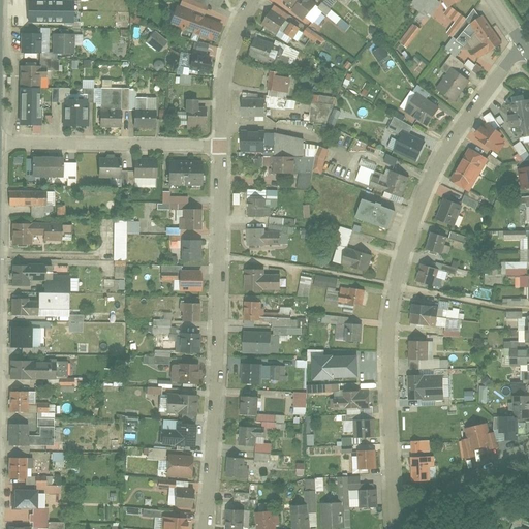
[(318,6),(310,0),(279,0),(308,21),(318,6)]
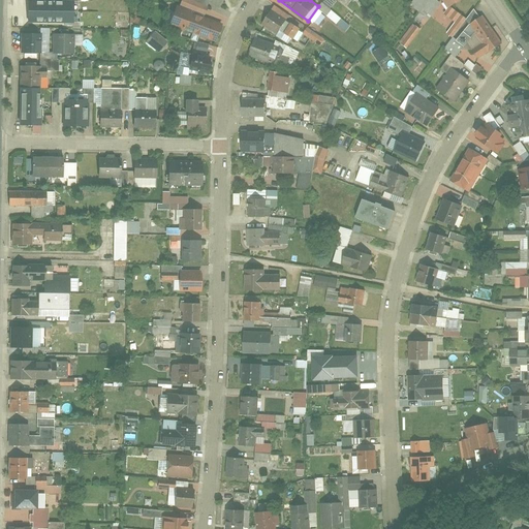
[(434,0),(426,0),(417,11),(433,24),(445,8),(434,0)]
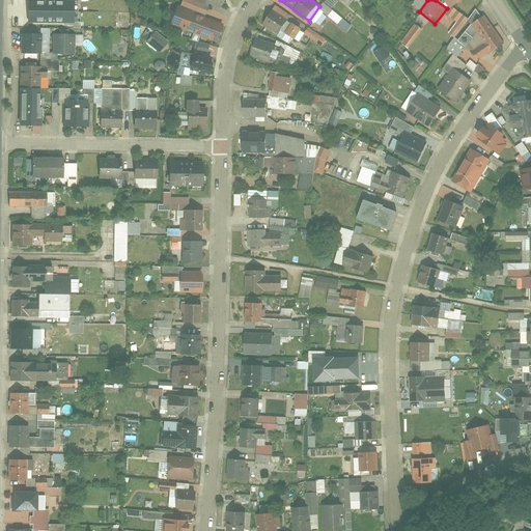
[(59,3),(39,3),(39,19),(59,19),(59,3)]
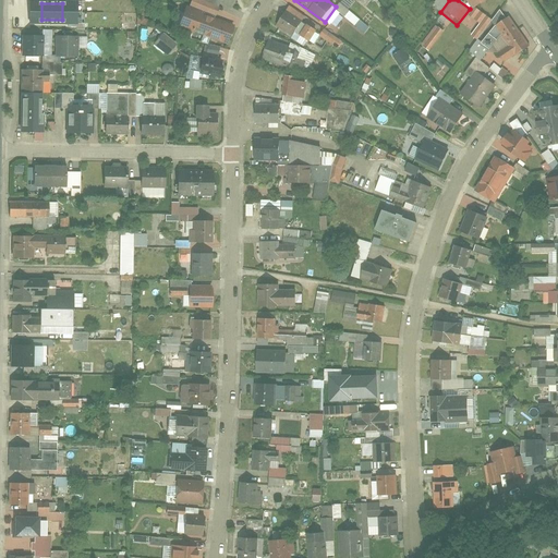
[(231,25),(186,8),(180,25),(225,43),(231,25)]
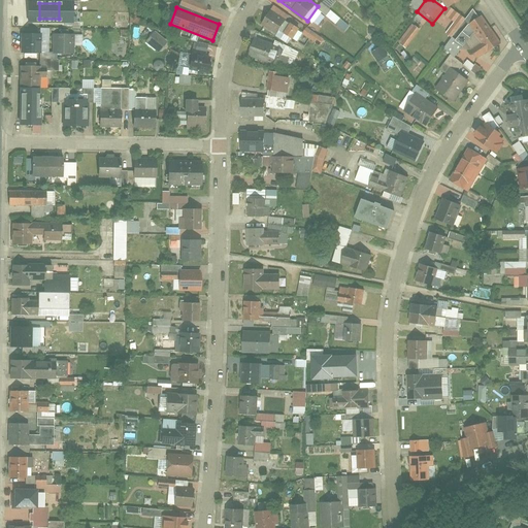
[(446,18),(453,22),(446,34),(452,38),(464,18),(448,7),(439,20),(442,22),(446,18)]
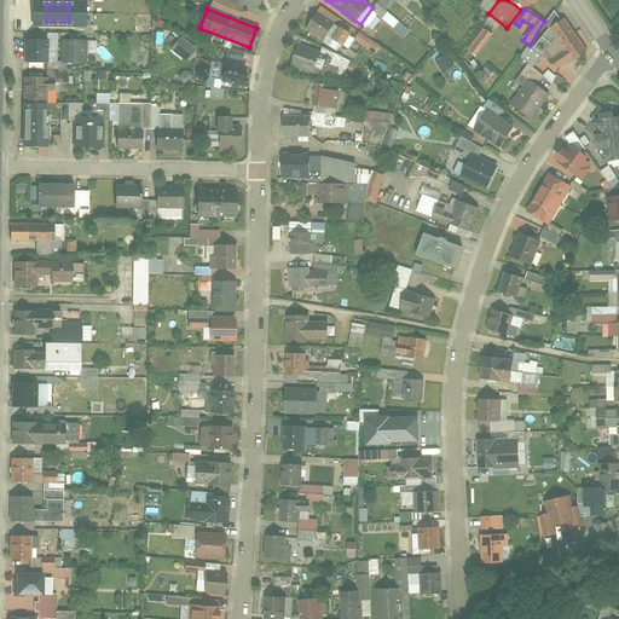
[(353,35),(313,10),(302,27),(329,44),(334,36),(347,45),(353,35)]
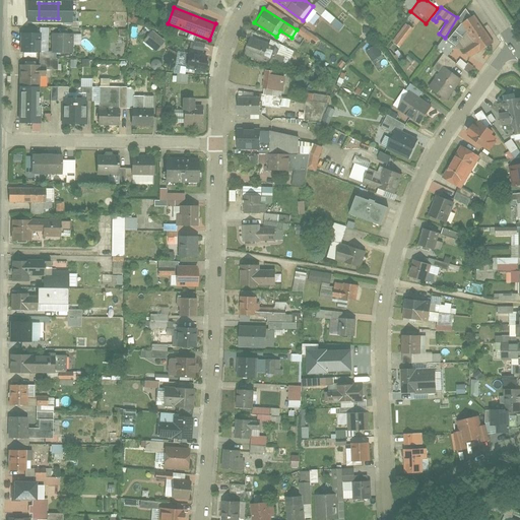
[(497,38),(477,9),(463,18),(483,48),(497,38)]
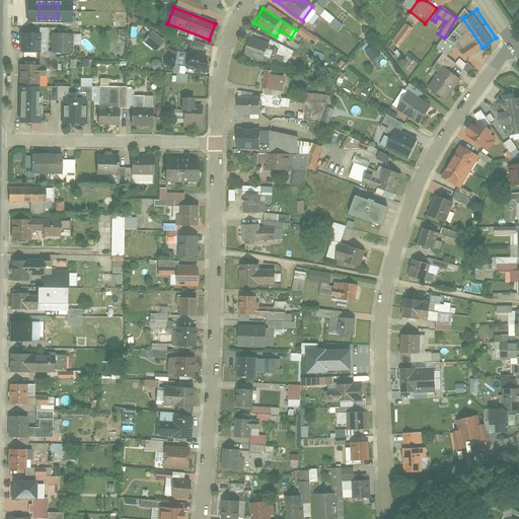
[(398,48),(413,29),(404,23),(390,42),(398,48)]
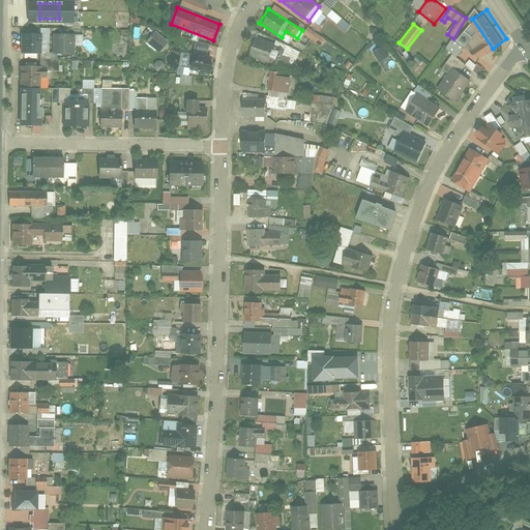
[(306,28),(302,35),(321,46),(325,38),(306,28)]
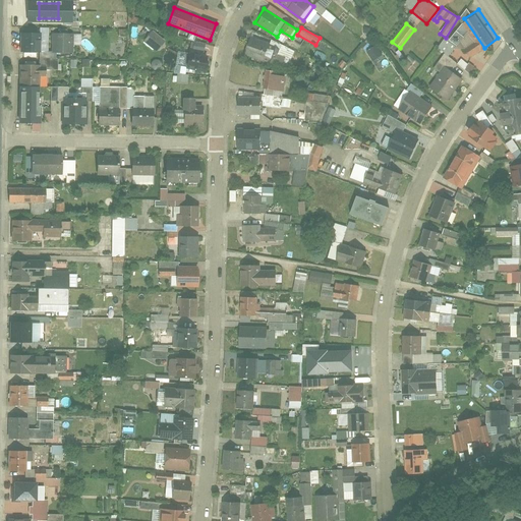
[(155,52),(164,41),(151,30),(141,41),(155,52)]
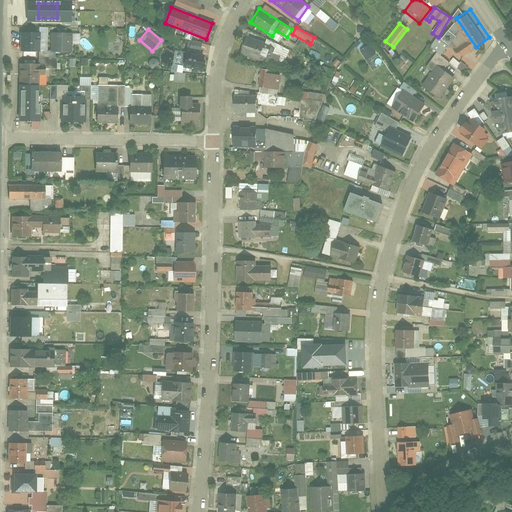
[(36,121),(37,67),(56,67),(56,52),(39,52),(39,33),(22,33),(22,54),(34,54),(34,64),(19,64),(18,121),(36,121)]
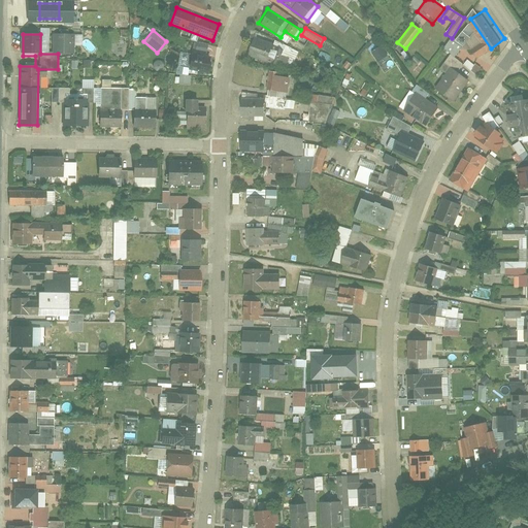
[(246,48),(287,65),(294,47),(285,43),(282,50),(252,37),(246,48)]
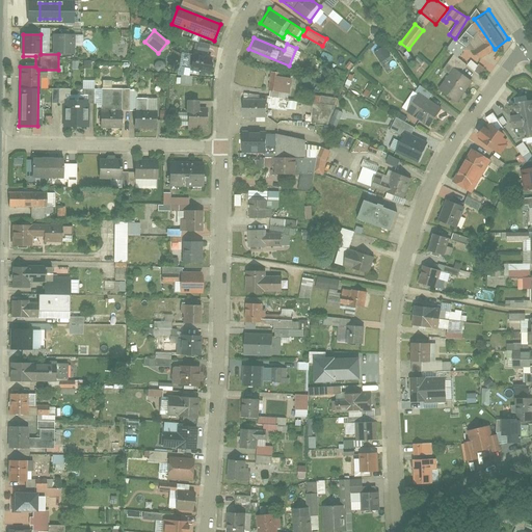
[(455,62),(463,52),(454,45),(446,55),(455,62)]
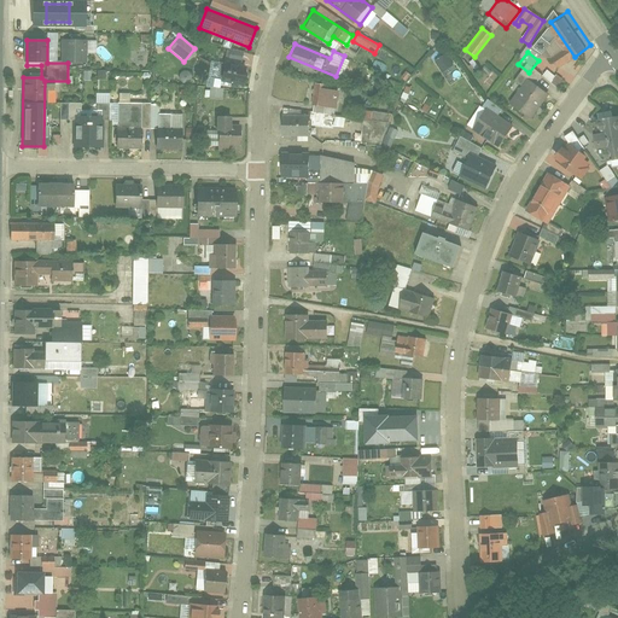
[(445,53),(433,62),(442,74),(454,65),(445,53)]
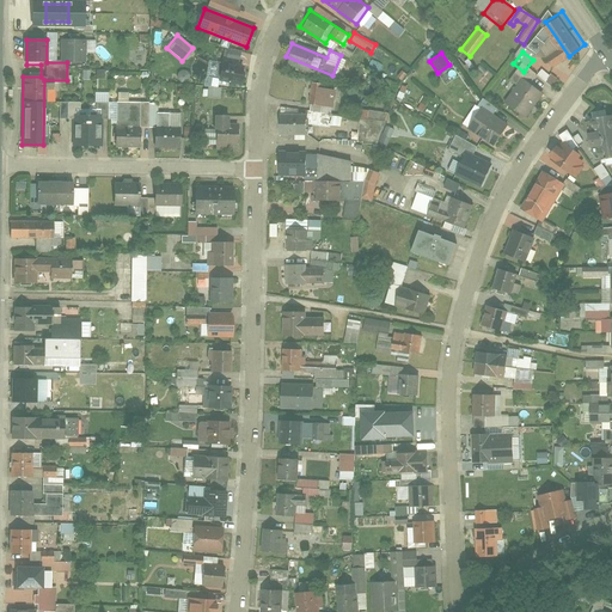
[(238,85),(244,67),(222,60),(216,78),(238,85)]
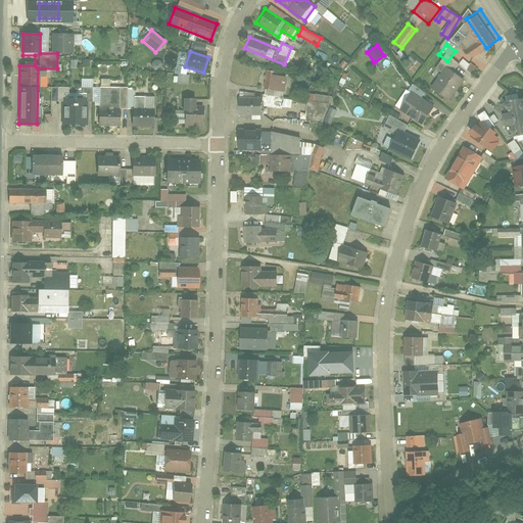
[(463,58),(458,64),(471,74),(475,67),(463,58)]
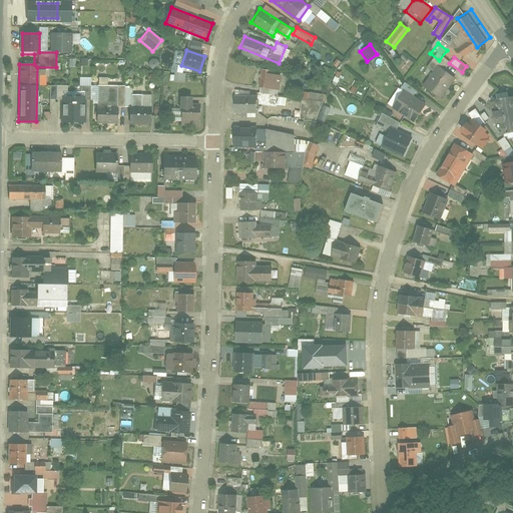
[(454,77),(436,64),(418,88),(436,101),(454,77)]
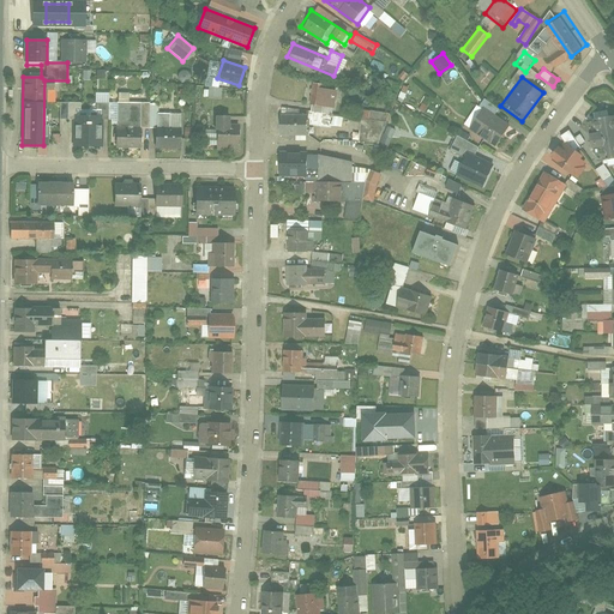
[(329,108),(329,83),(309,82),(309,107),(329,108)]
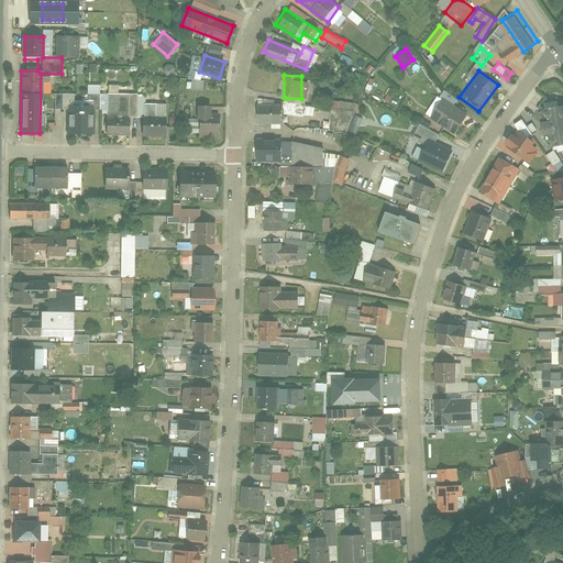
[(99,95),(99,86),(86,85),(86,94),(99,95)]
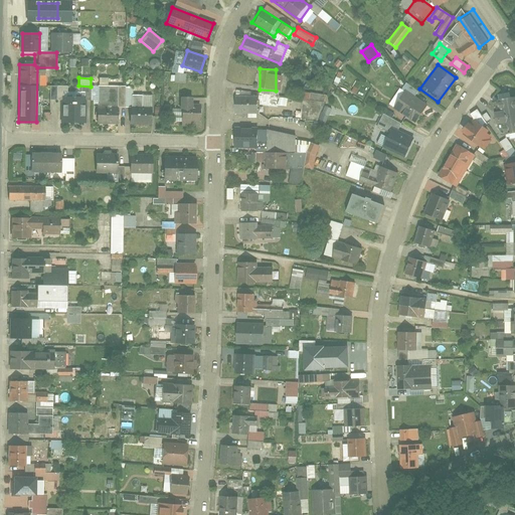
[(328,89),(314,82),(305,106),(318,111),(328,89)]
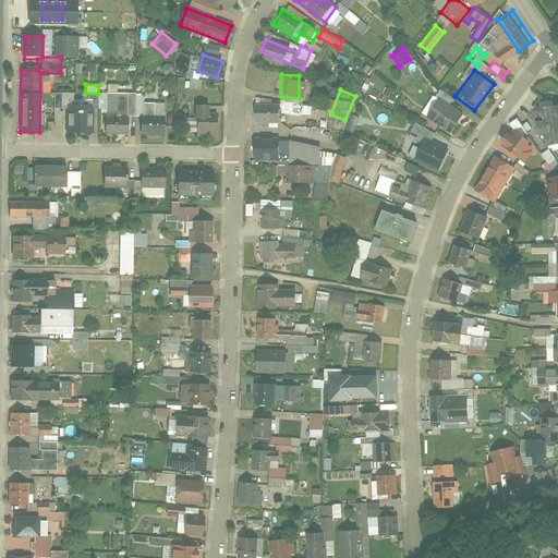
[(135,92),(98,92),(98,134),(126,134),(126,117),(135,117),(135,92)]
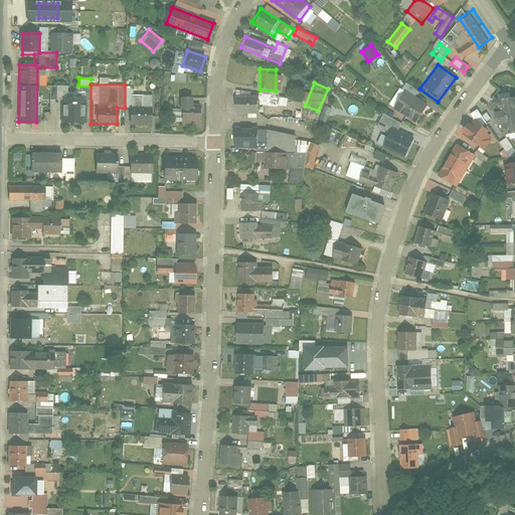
[(49,100),(60,100),(60,86),(49,86),(49,100)]
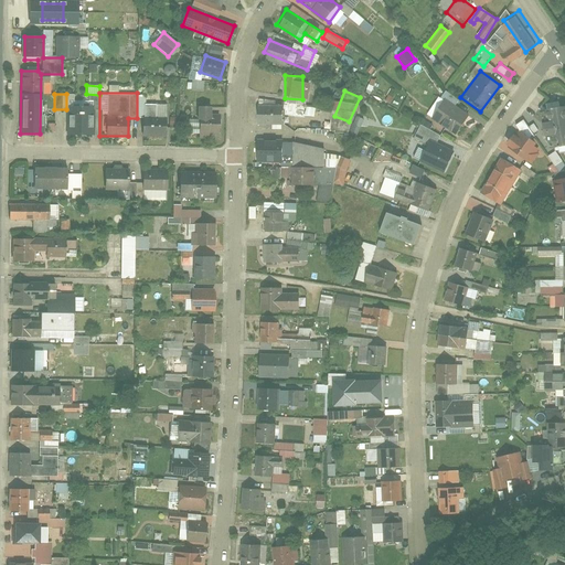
[(459,136),(470,118),(443,98),(432,116),(459,136)]
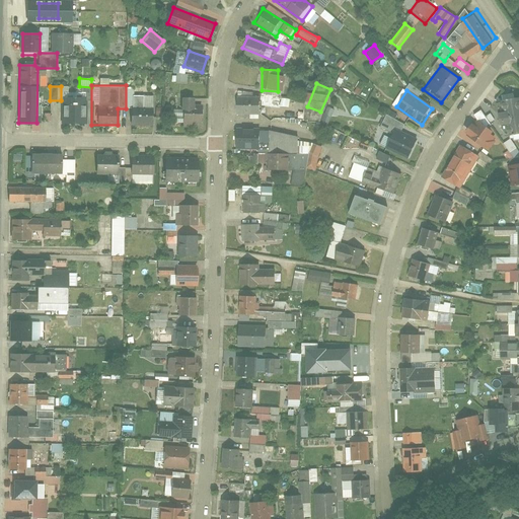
[(262,112),(262,93),(243,93),(243,112),(262,112)]
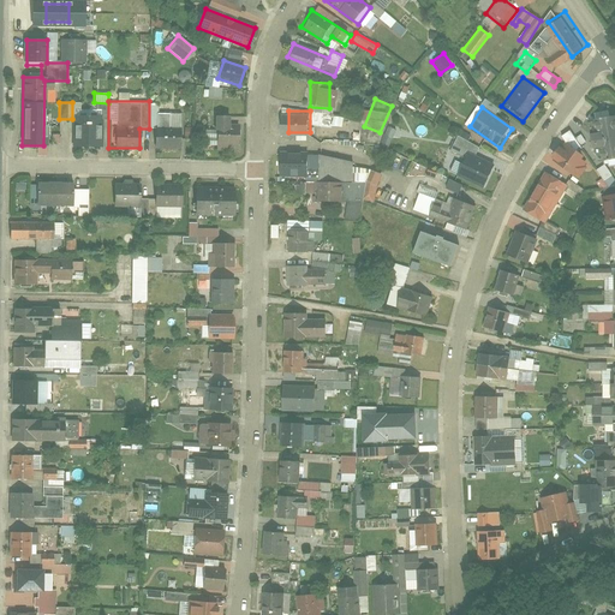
[(102,117),(76,115),(76,147),(101,147),(102,117)]
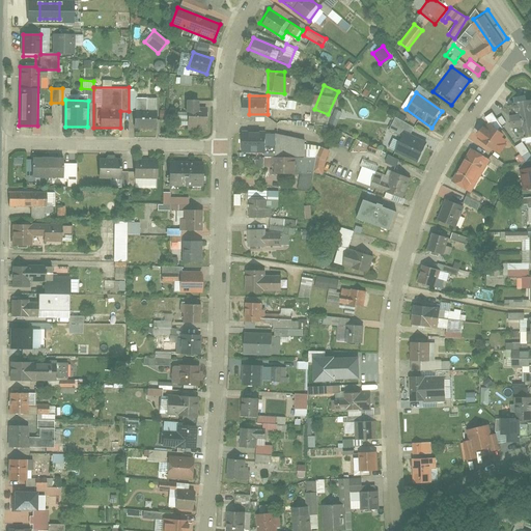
[(530,113),(530,110),(516,107),(510,130),(526,134),(530,113)]
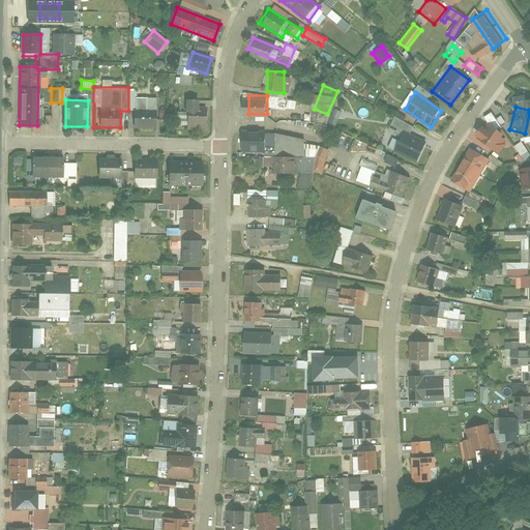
[(158,112),(138,113),(139,128),(158,127),(158,112)]
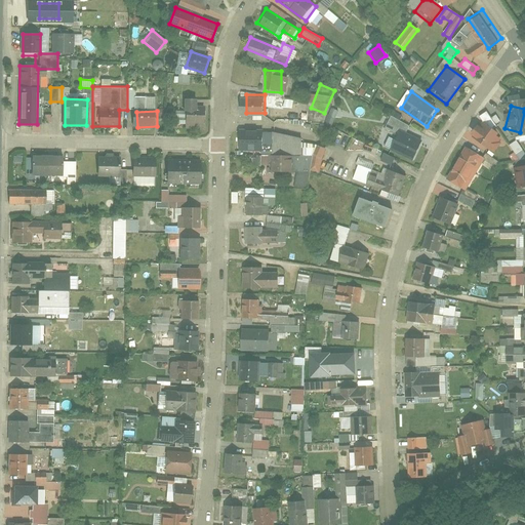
[(202,128),(202,111),(188,111),(188,128),(202,128)]
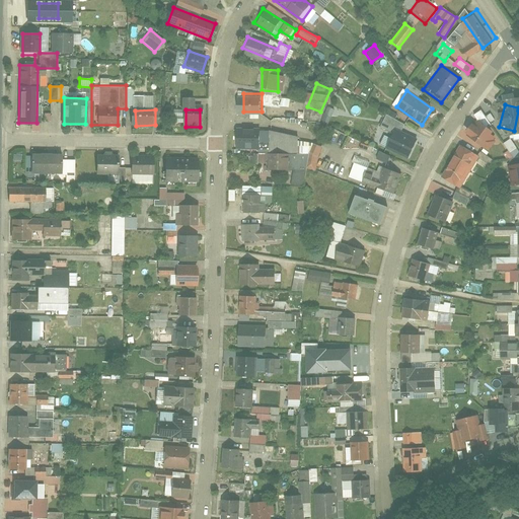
[(466,143),(482,152),(492,135),(480,115),(472,119),(476,125),(466,143)]
